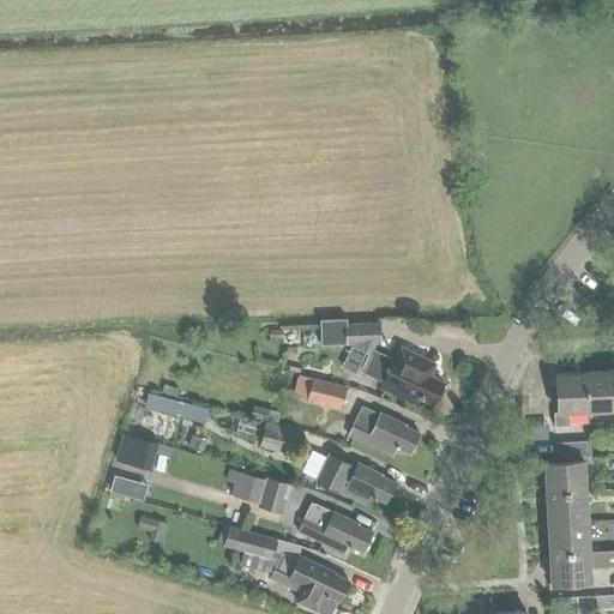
[(345,344),(345,343),(378,342),(378,324),(345,325),(345,319),(319,319),(319,345),(345,344)]
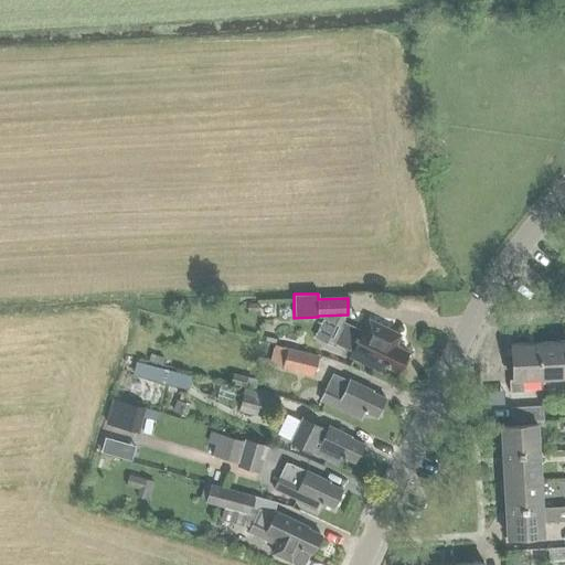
[(407,352),(394,345),(400,334),(366,319),(362,330),(341,321),(331,341),(351,351),(349,356),(381,371),(383,365),(397,372),(407,352)]
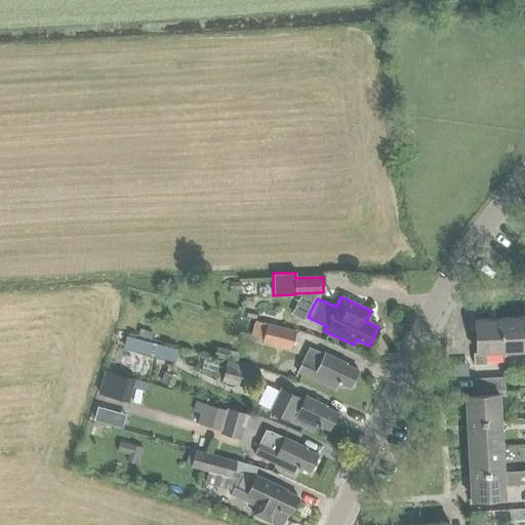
[(521,318),(496,319),(498,352),(523,351),(521,318)]
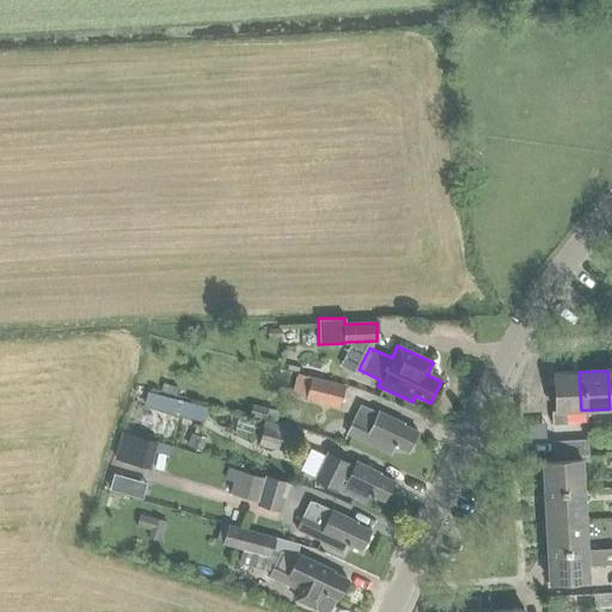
[(552,373),(555,411),(551,411),(551,426),(567,424),(565,411),(581,410),(579,372),(552,373)]
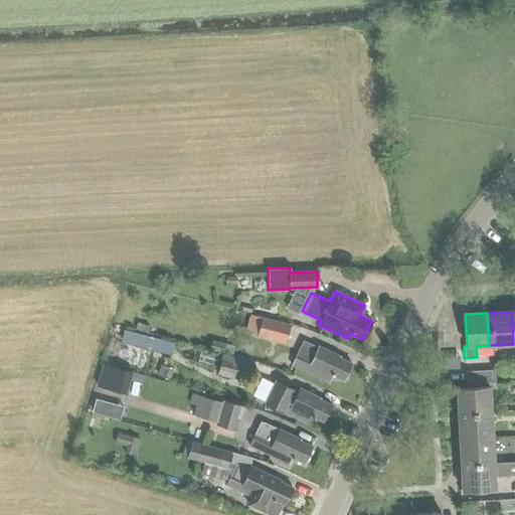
[(290,323),(249,314),(244,333),(285,342),(290,323)]
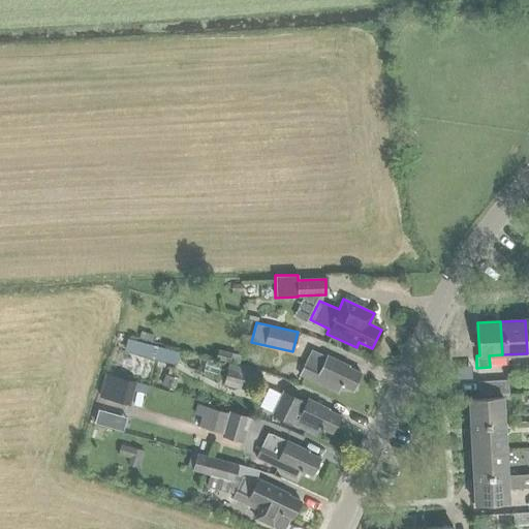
[(177,358),(180,346),(127,332),(124,344),(177,358)]
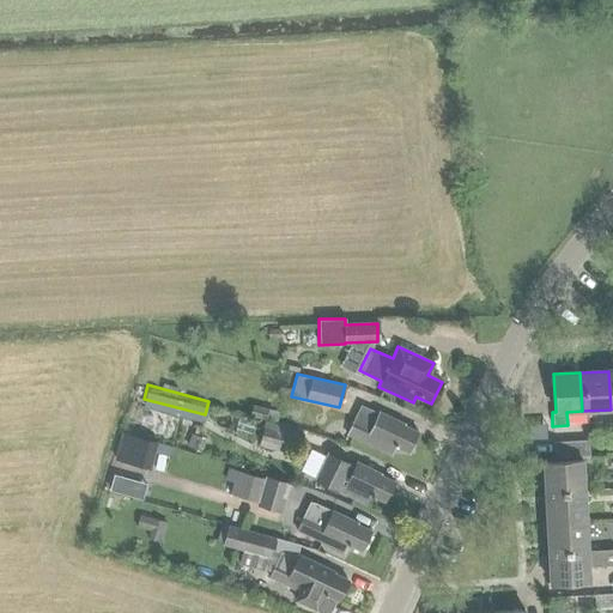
[(252,405),(249,417),(265,420),(267,410),(252,405)]
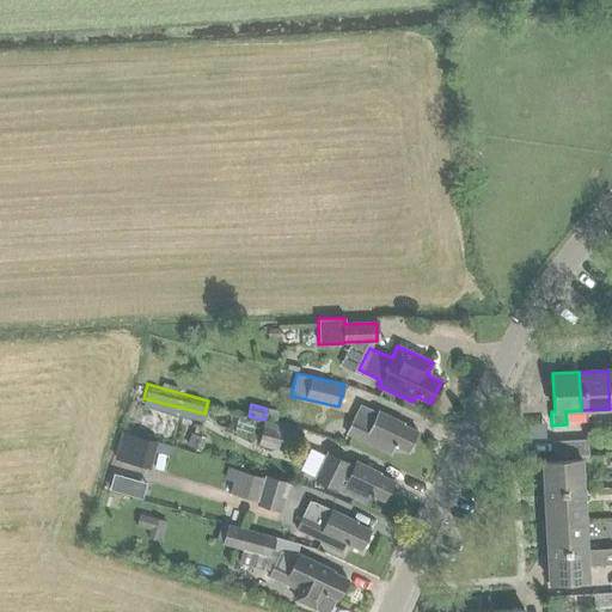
[(407,452),(416,432),(402,424),(404,422),(379,411),(378,412),(361,405),(353,426),(348,435),(390,454),(395,446),(407,452)]
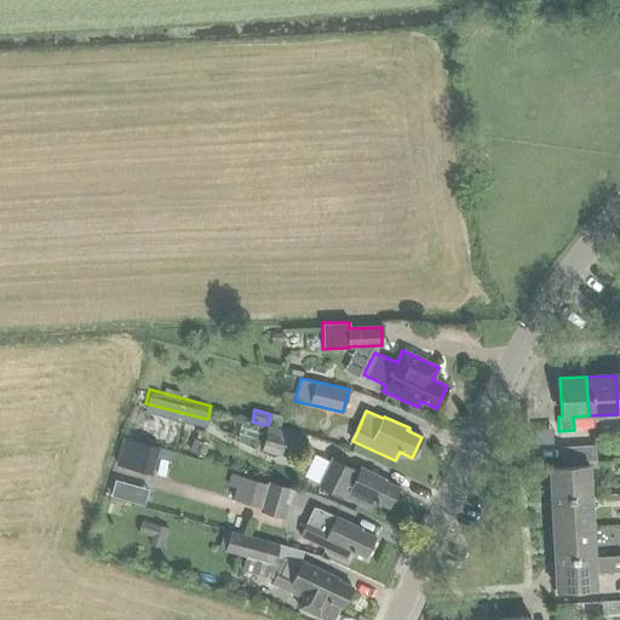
[(300,436),(268,426),(262,449),(294,459),(300,436)]
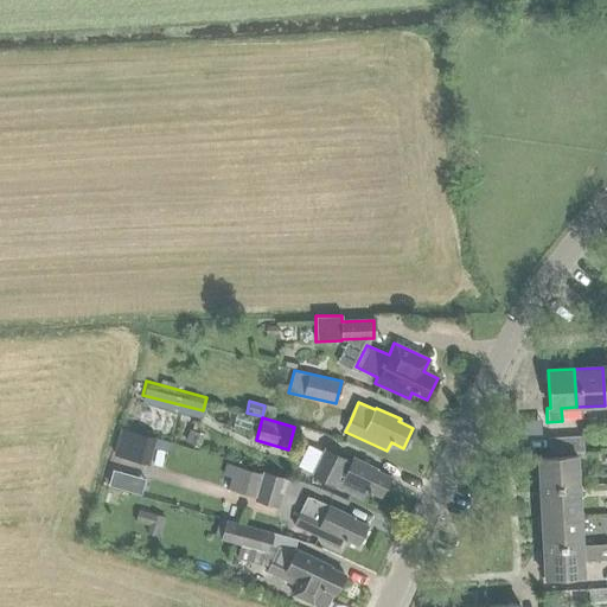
[(120,429),(113,455),(148,465),(155,439),(120,429)]
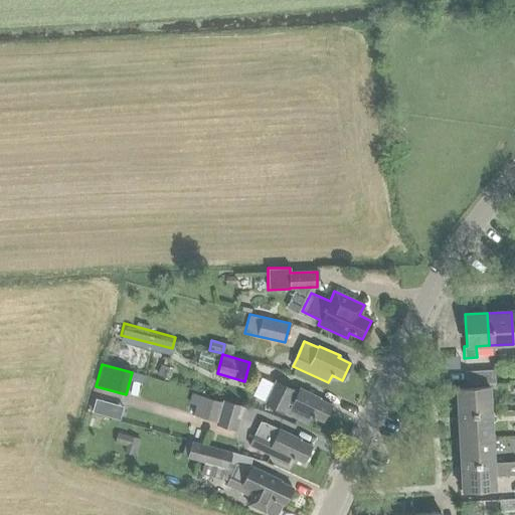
[(467,384),(494,382),(494,371),(467,374),(467,384)]
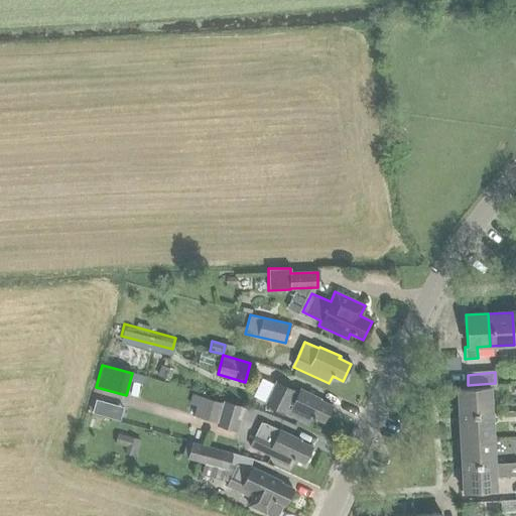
[(311,417),(324,422),(332,405),(319,400),(320,398),(299,389),(297,392),(276,382),(265,404),(283,413),(284,412),(287,413),(286,414),(308,425),(311,417)]
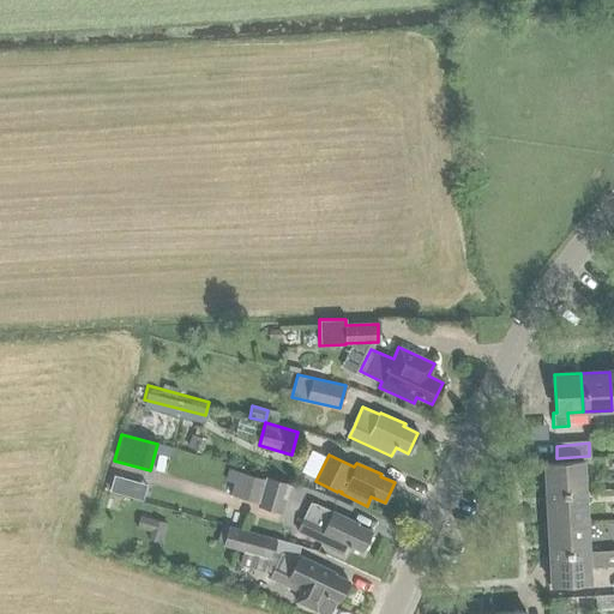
[(543,463),(545,492),(583,489),(582,462),(543,463)]
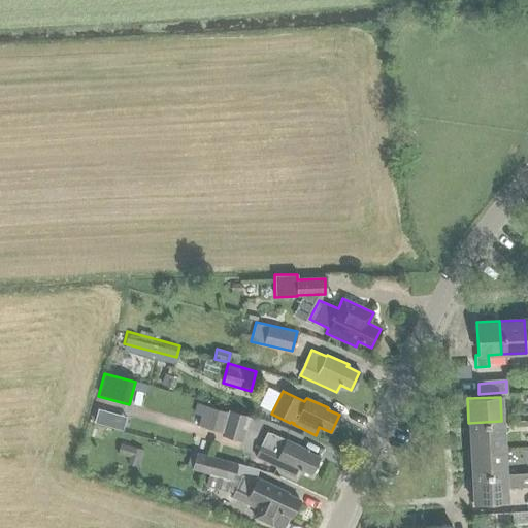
[(197,426),(215,431),(215,432),(241,440),(249,417),(222,408),(221,410),(196,403),(193,414),(200,416),(197,426)]
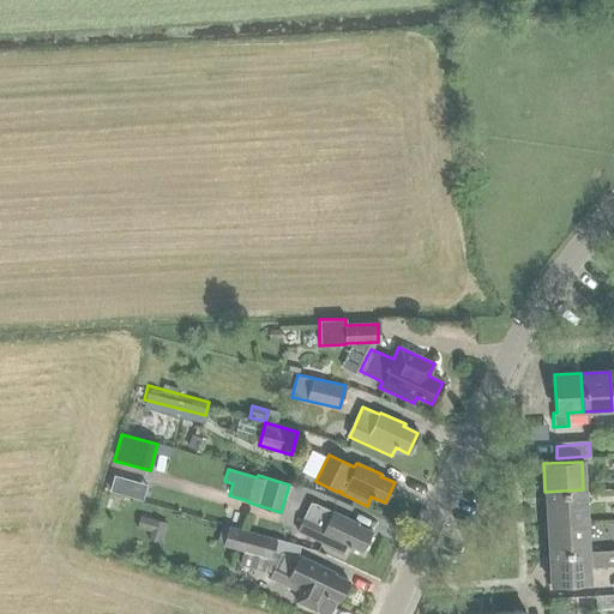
[(131,480),(113,475),(109,492),(126,497),(131,480)]
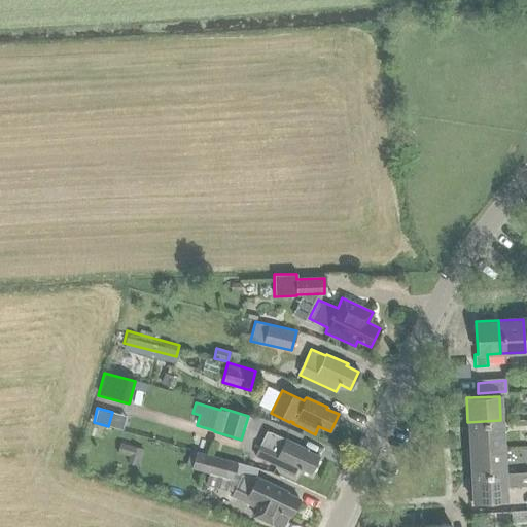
[(467,422),(469,448),(501,446),(500,420),(467,422)]
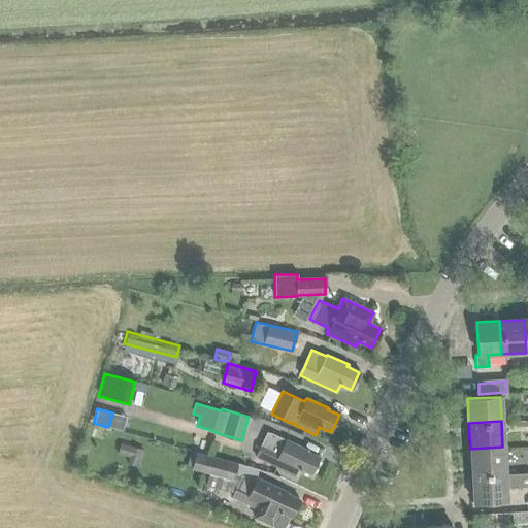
[(271,434),(266,433),(256,457),(296,475),(299,469),(311,475),(320,457),(307,452),(307,451),(287,440),(286,440),(271,434)]
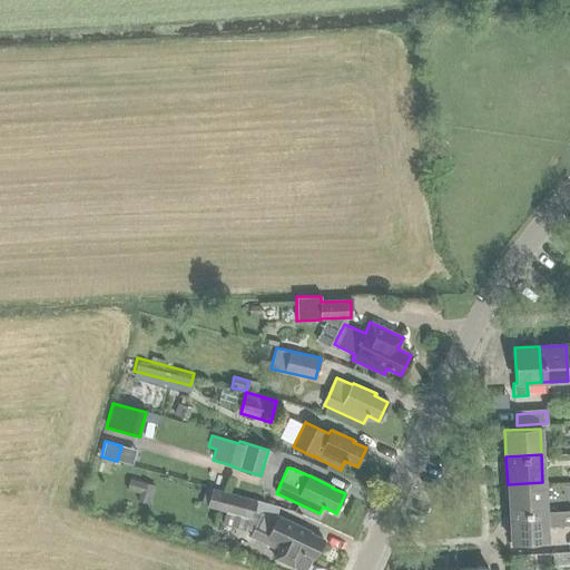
[(156,485),(129,479),(126,490),(138,494),(136,501),(150,505),(156,485)]
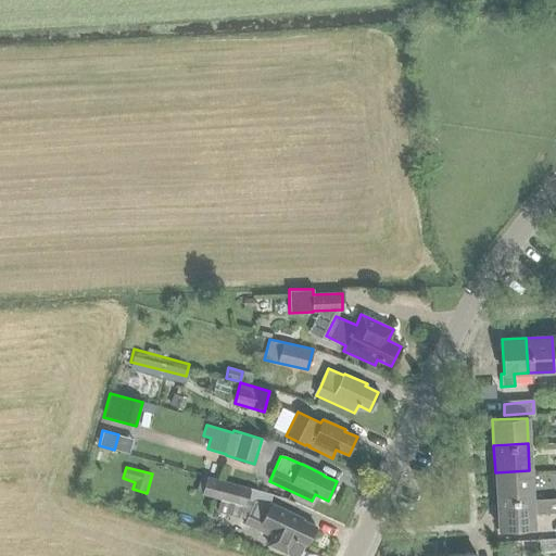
[(495,472),(496,500),(531,497),(529,470),(495,472)]
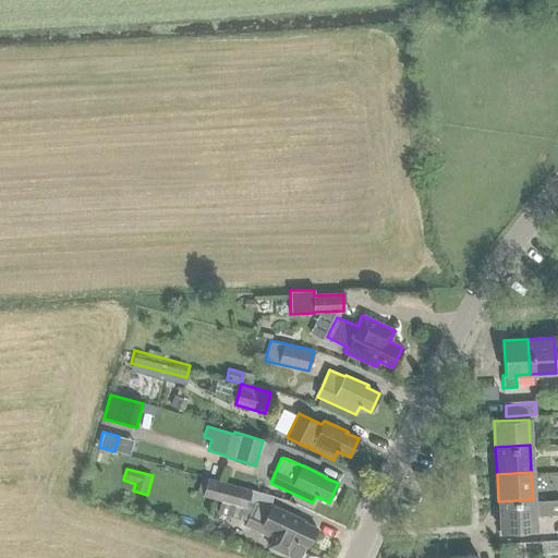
[(246,507),(250,490),(205,480),(202,496),(246,507)]
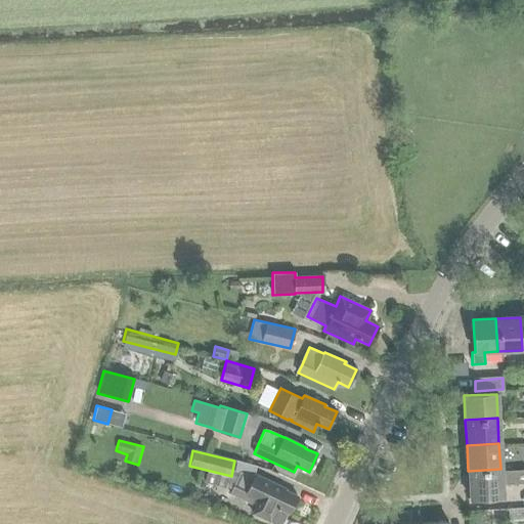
[(501,497),(501,484),(523,483),(523,469),(500,471),(500,469),(468,471),(470,498),(501,497)]
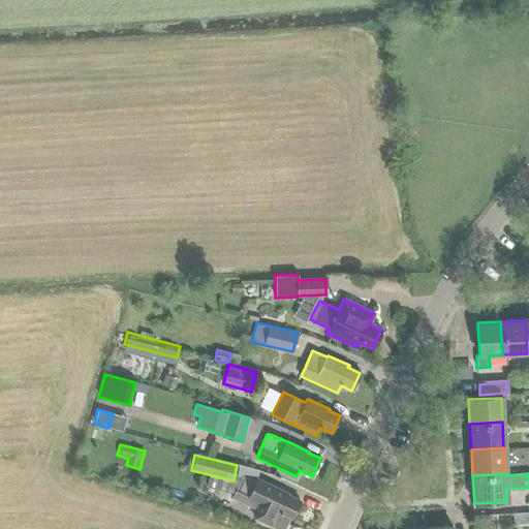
[(254,520),(274,528),(282,528),(283,528),(284,528),(285,526),(286,525),(289,519),(290,520),(299,501),(286,496),(287,495),(266,485),(265,488),(254,483),(253,484),(242,478),(231,500),(257,512),(254,520)]
